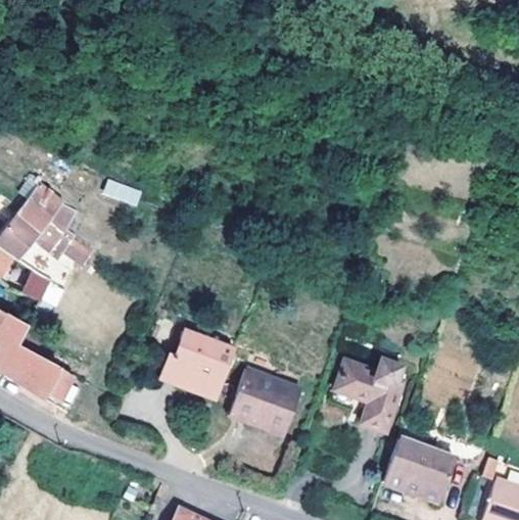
[(17,213),(14,217),(0,235),(0,240),(15,251),(18,253),(35,233),(43,222),(61,229),(65,223),(79,206),(35,175),(22,188),(27,192),(16,210),(17,213)]
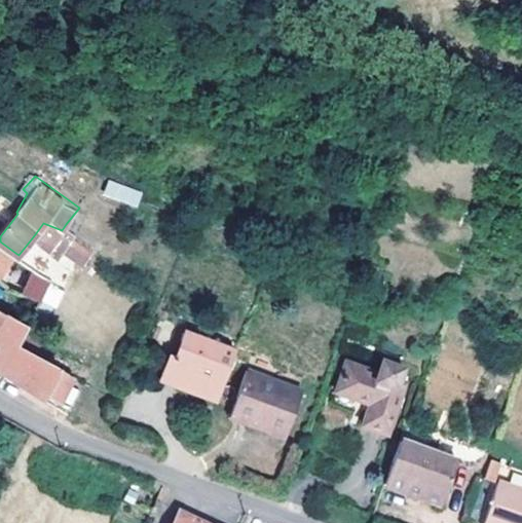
[(142,203),(147,187),(111,177),(106,193),(142,203)]
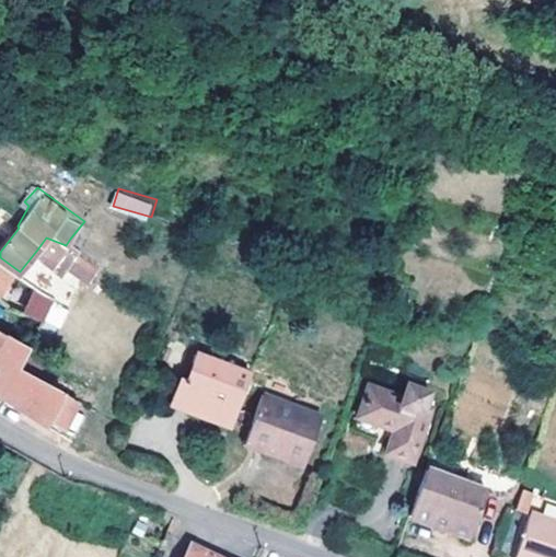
[(80,246),(67,263),(89,278),(101,263),(80,246)]
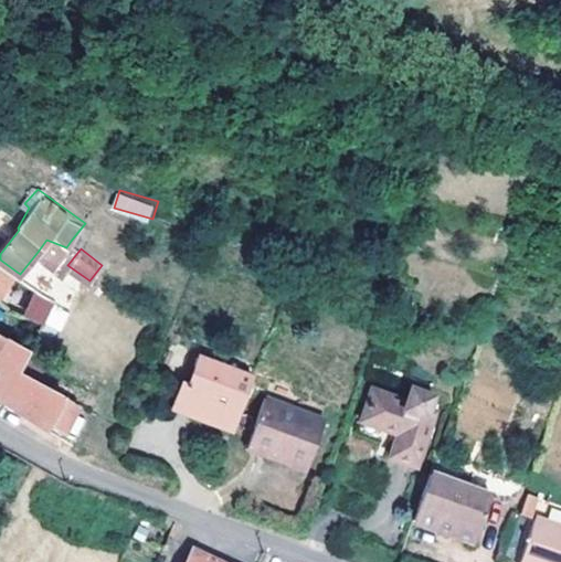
[(17,272),(0,260),(0,298),(1,299),(17,272)]
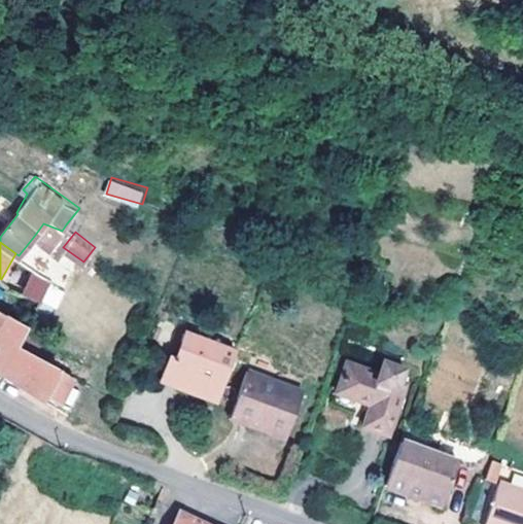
[(14,288),(2,311),(28,326),(41,299),(14,288)]
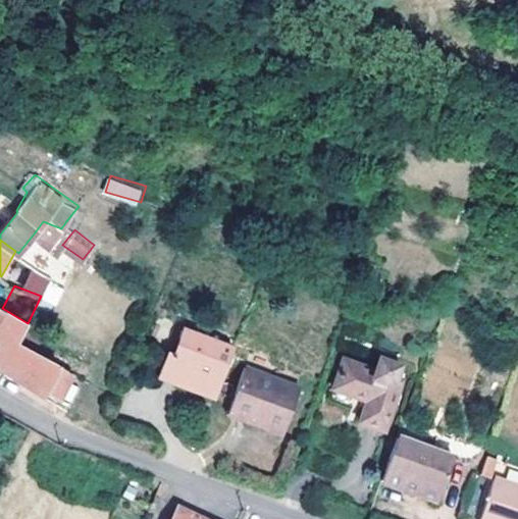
[(0,332),(16,343),(28,323),(2,308),(0,307),(0,332)]
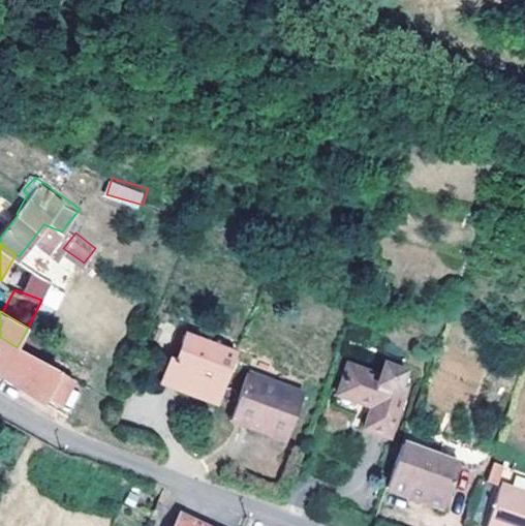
[(219,403),(237,351),(186,332),(176,358),(171,357),(161,381),(219,403)]
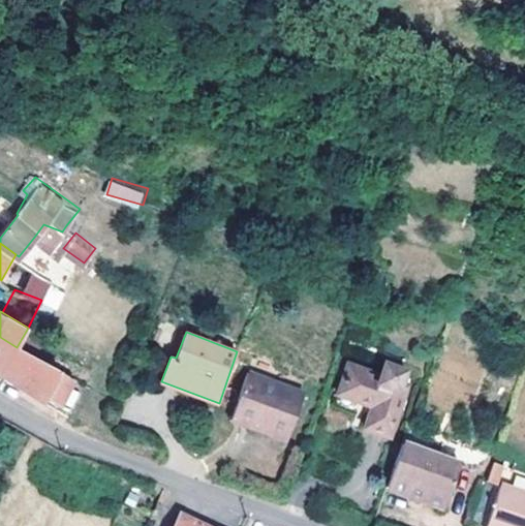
[(0,337),(0,372),(58,409),(74,377),(17,347),(0,337)]
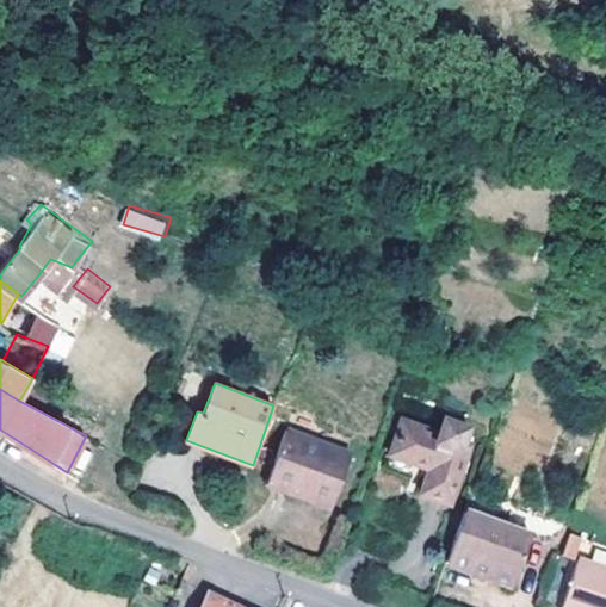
[(403,417),(391,451),(430,464),(426,476),(422,490),(450,499),(471,441),(463,438),(469,423),(445,415),(439,428),(403,417)]
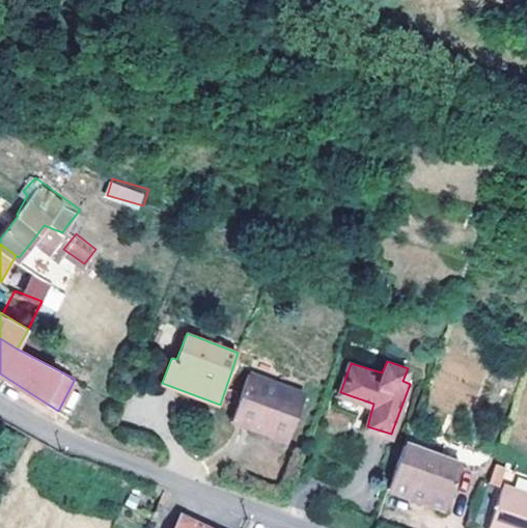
[(250,370),(232,419),(288,438),(306,390),(250,370)]
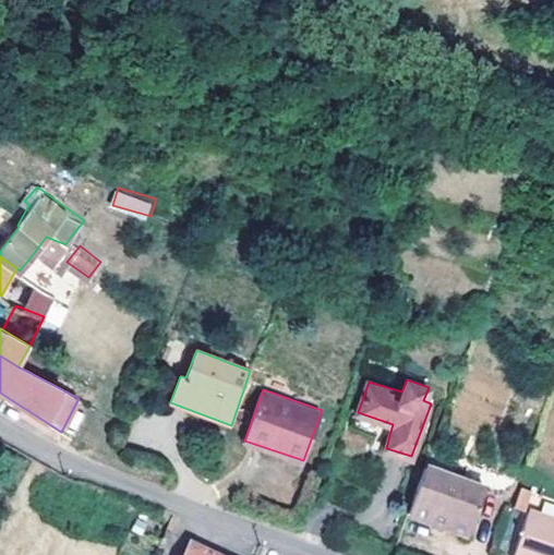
[(393,424),(358,412),(353,423),(389,435),(393,424)]
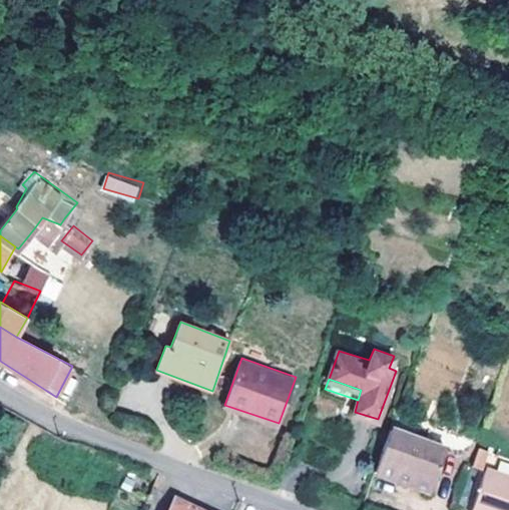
[(448,447),(391,427),(375,470),(432,491),(448,447)]
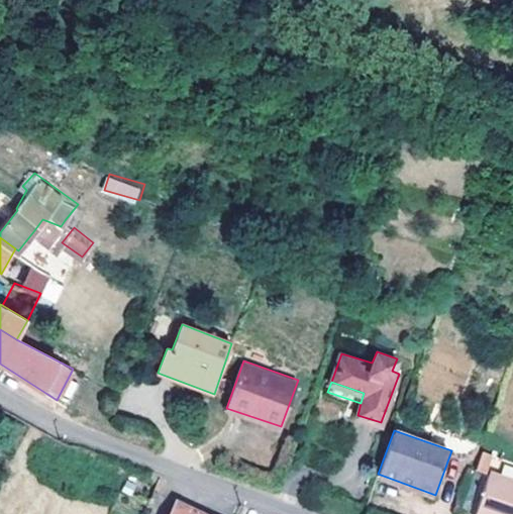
[(478,513),(512,513),(512,480),(493,473),(478,513)]
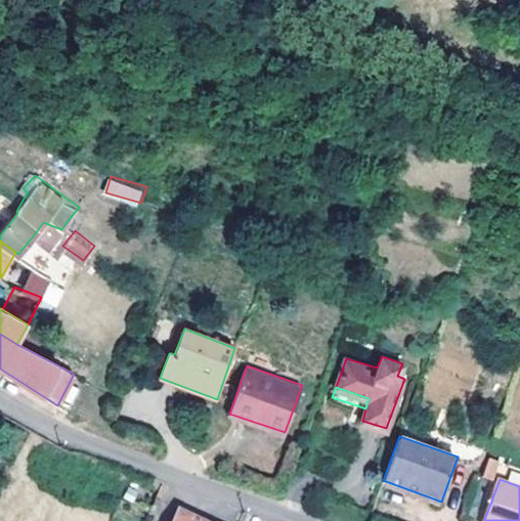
[(137,494),(130,491),(126,500),(134,503),(137,494)]
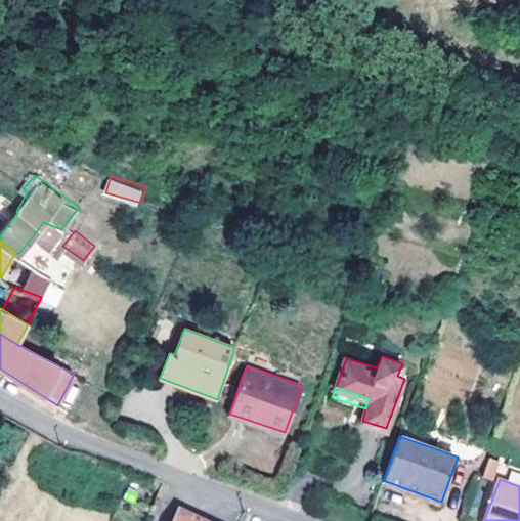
[(172,520),(201,520),(177,509),(172,520)]
